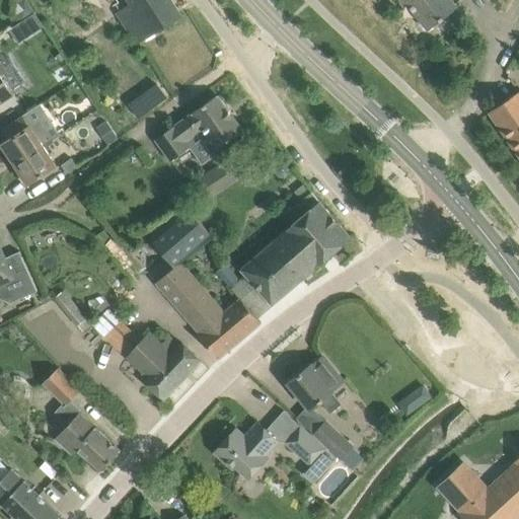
[(128,0),(132,4),(118,13),(138,44),(151,34),(182,14),(172,0),(128,0)]
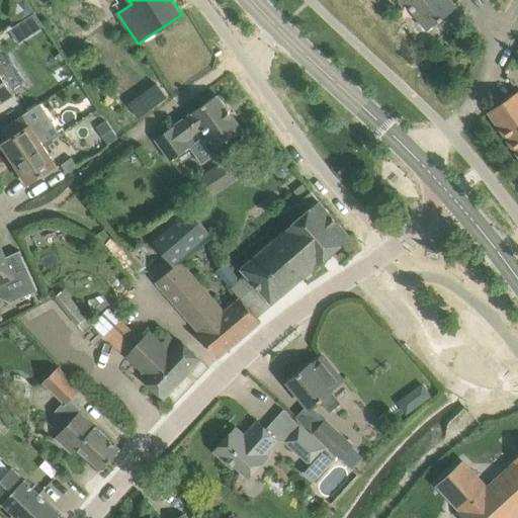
[(451,0),(402,0),(405,3),(406,2),(428,29),(457,7),(451,0)]
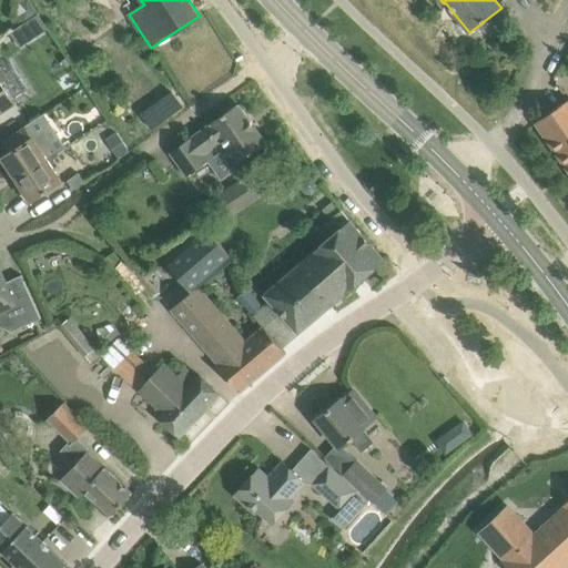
[(23,24),(11,32),(21,47),(49,29),(39,14),(23,24)]
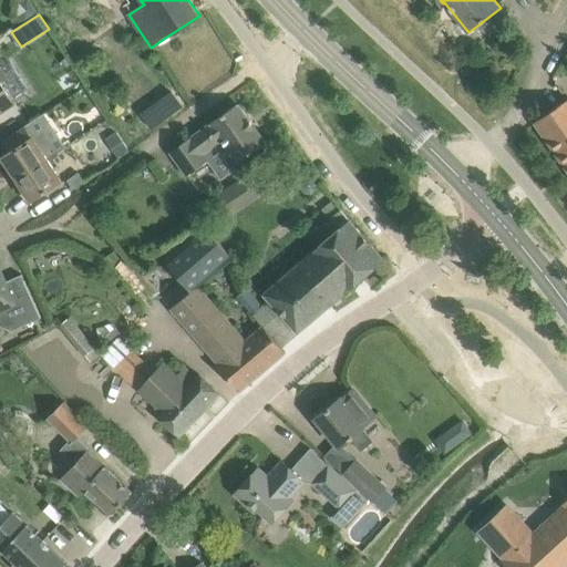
[(10,63),(1,69),(0,66),(0,113),(16,103),(16,102),(30,92),(10,63)]
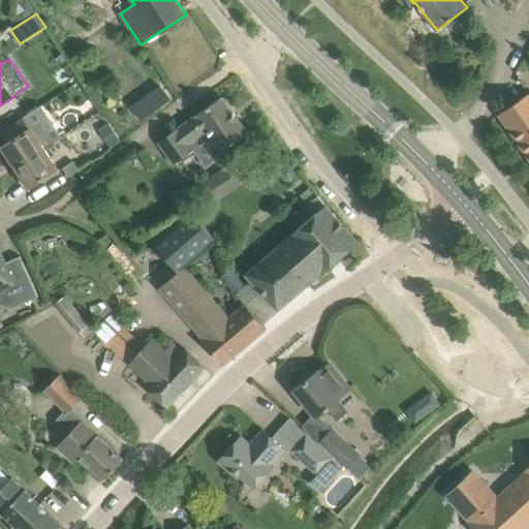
[(528,93),(499,115),(528,158),(528,93)]
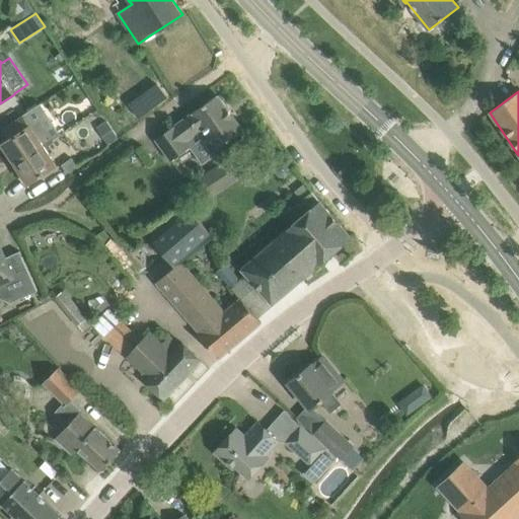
[(156,139),(171,160),(191,147),(203,164),(220,152),(218,148),(243,130),(218,94),(156,139)]
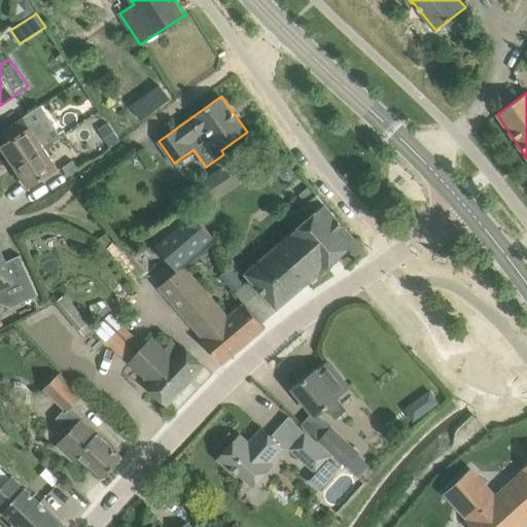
[(44,147),(62,136),(62,135),(61,135),(55,126),(42,124),(33,130),(24,116),(2,131),(8,141),(2,145),(15,167),(44,147)]
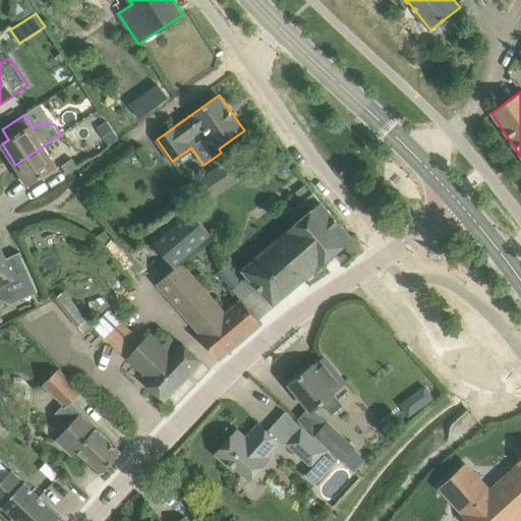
[(109,145),(119,138),(108,121),(98,127),(109,145)]
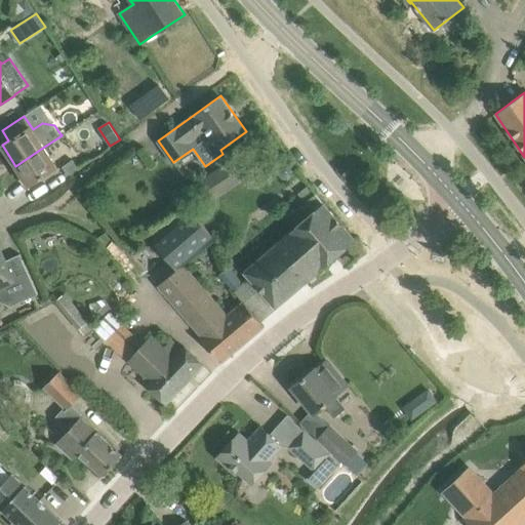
[(15,166),(30,187),(57,168),(44,147),(15,166)]
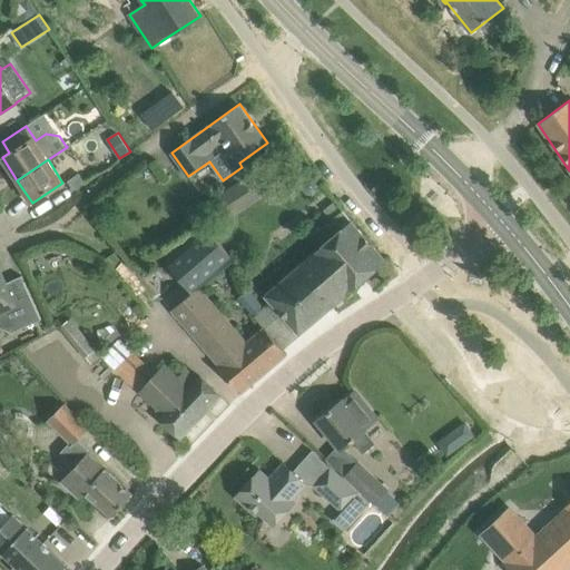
[(262,166),(213,198),(226,219),(276,187),(262,166)]
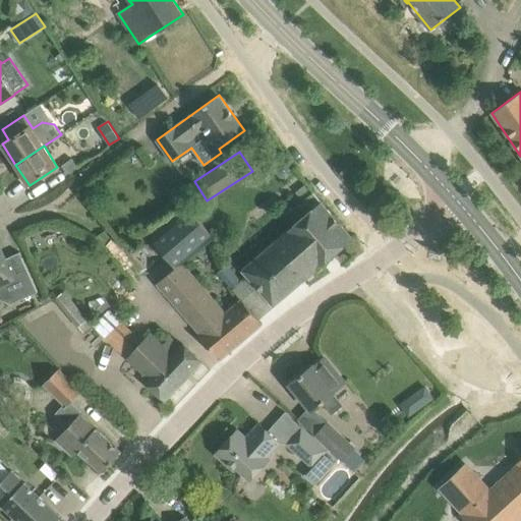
[(73,159),(62,165),(68,174),(78,167),(73,159)]
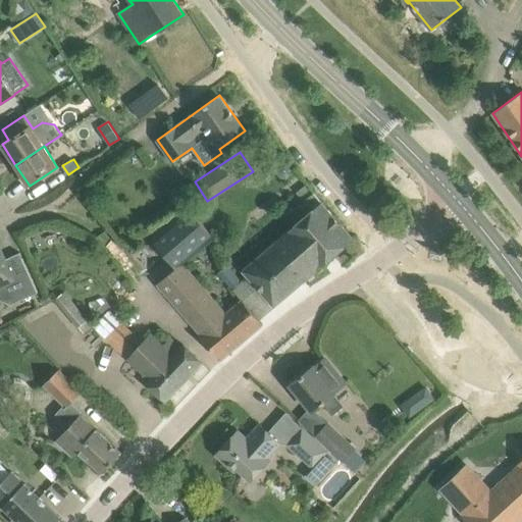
[(290,163),(282,162),(277,166),(276,172),(280,178),(286,179),(293,175),(294,168),(290,163)]
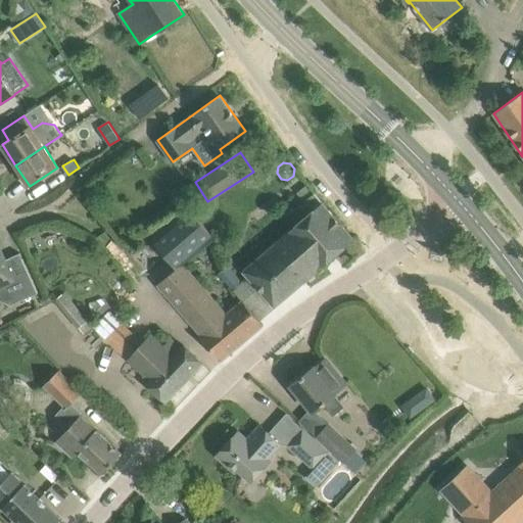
[(313,211),(274,245),(305,281),(354,238),(323,202),(310,184),(297,193),(313,211)]
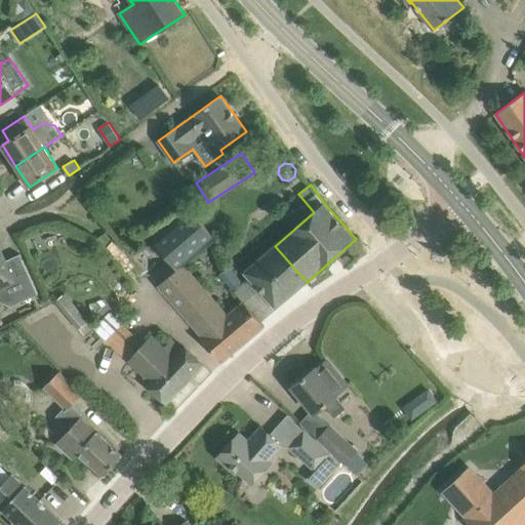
[(177,270),(159,285),(203,336),(201,337),(223,363),(265,326),(243,301),(228,315),(185,265),(215,239),(191,209),(153,241),(177,270)]
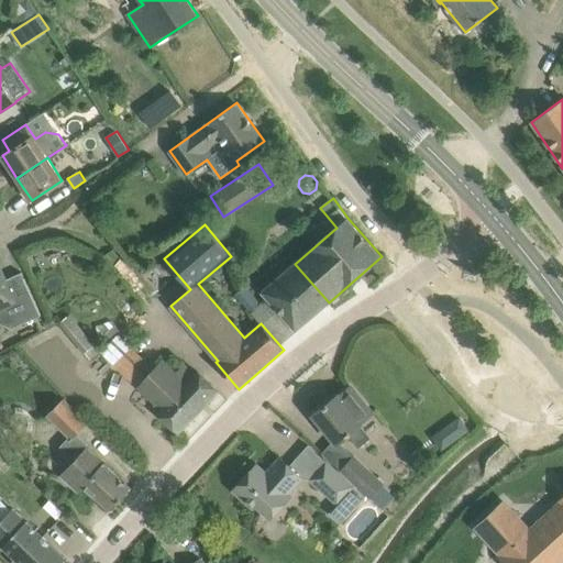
[(235,294),(261,323),(279,344),(329,302),(295,264),(262,291),(264,294),(256,300),(244,286),(235,294)]
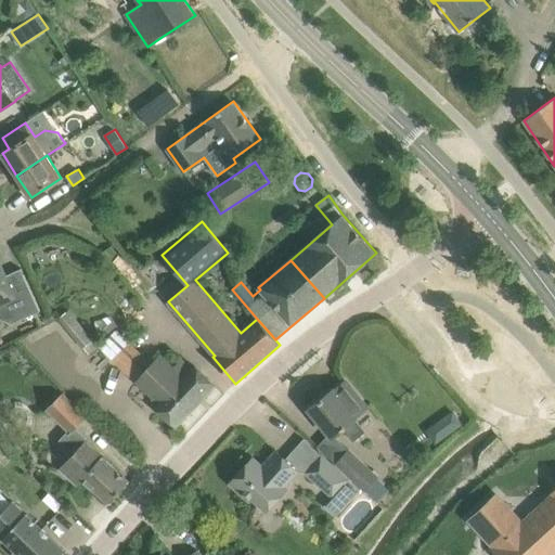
[(0,263),(0,302),(15,296),(25,318),(41,311),(22,269),(5,275),(0,263)]
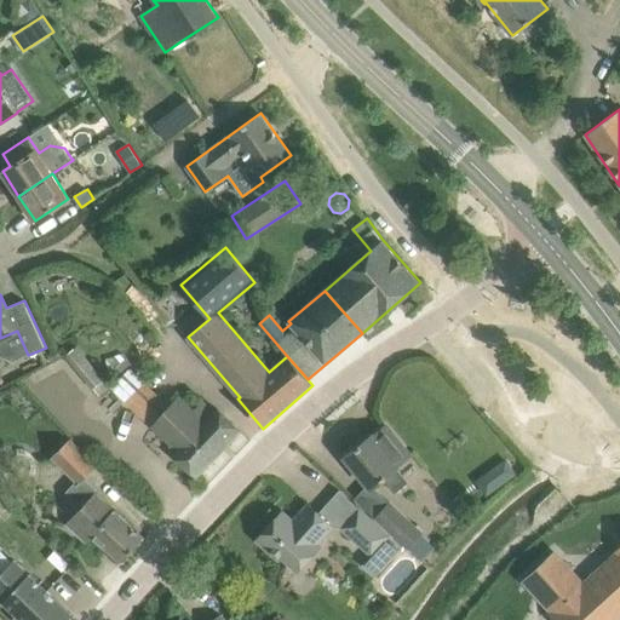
[(65,356),(92,390),(93,388),(99,396),(110,388),(103,380),(105,379),(79,345),(65,356)]
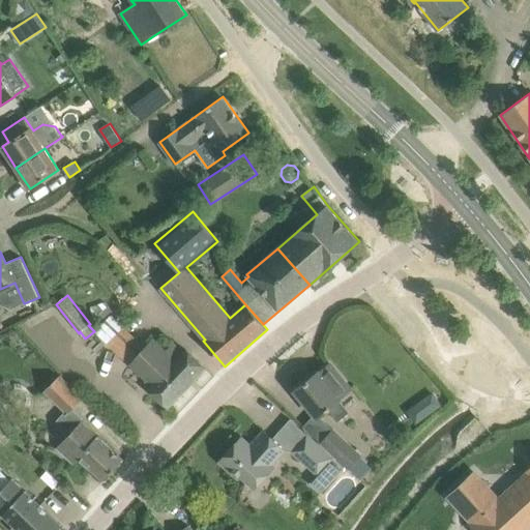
[(92,315),(96,318),(109,304),(106,301),(91,306),(92,315)]
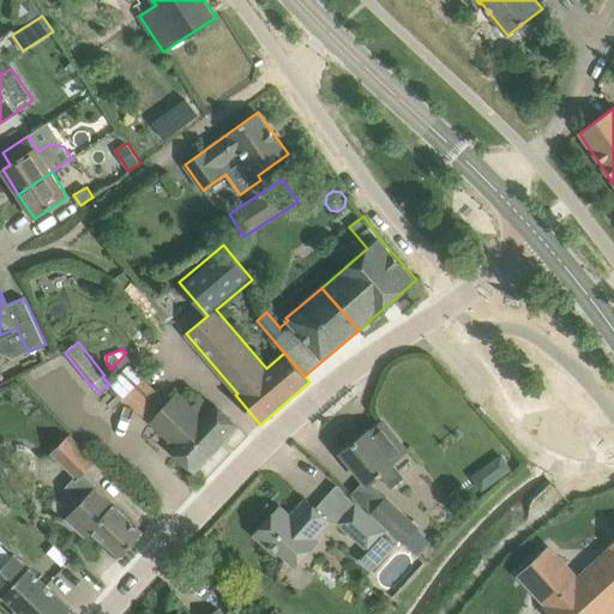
[(109,383),(150,422),(168,402),(126,365),(109,383)]
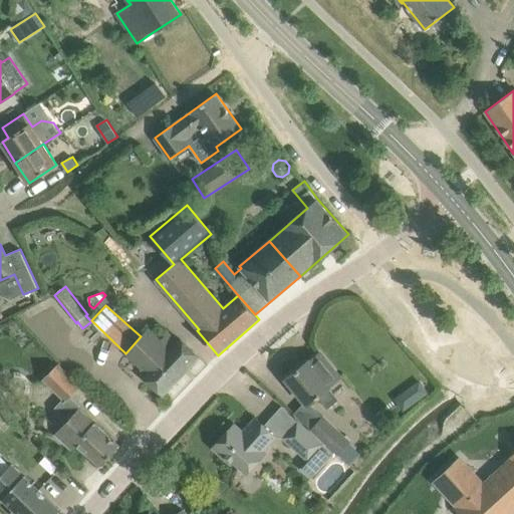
[(129,355),(121,363),(131,372),(139,365),(148,373),(145,377),(164,395),(200,357),(181,339),(179,342),(169,332),(162,339),(149,327),(141,336),(125,353),(129,355)]
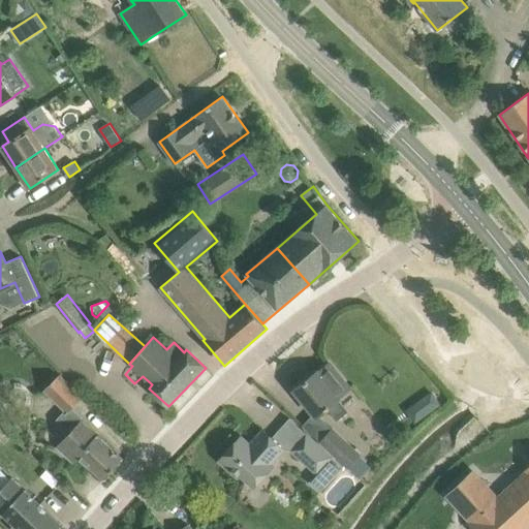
[(294,390),(317,417),(328,408),(338,421),(348,411),(339,400),(340,399),(339,398),(350,389),(330,363),(318,372),(317,371),(294,390)]
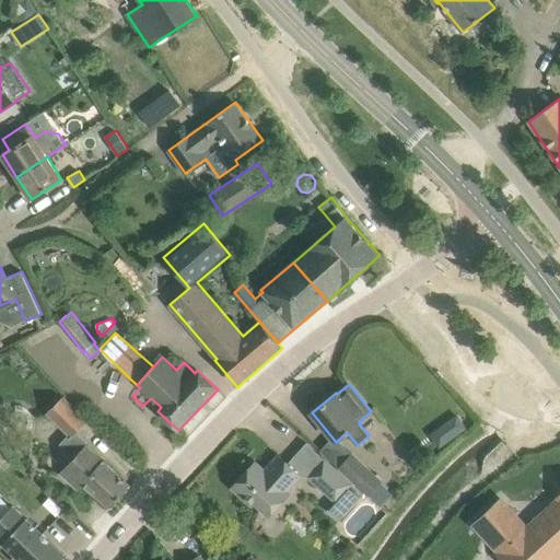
[(69,435),(71,438),(77,431),(88,420),(65,397),(48,415),(69,435)]
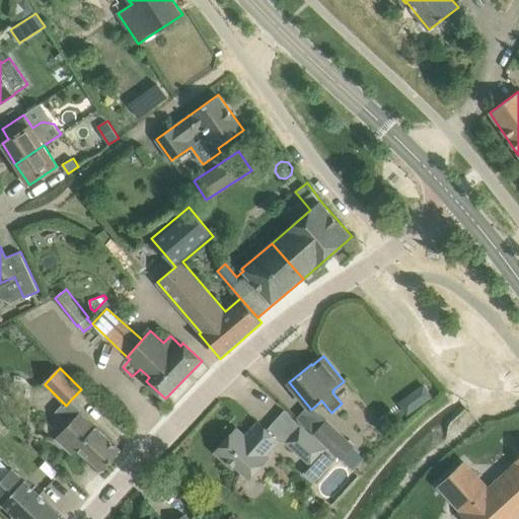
[(418,389),(417,396),(422,403),(422,404),(432,396),(424,384),(418,389)]
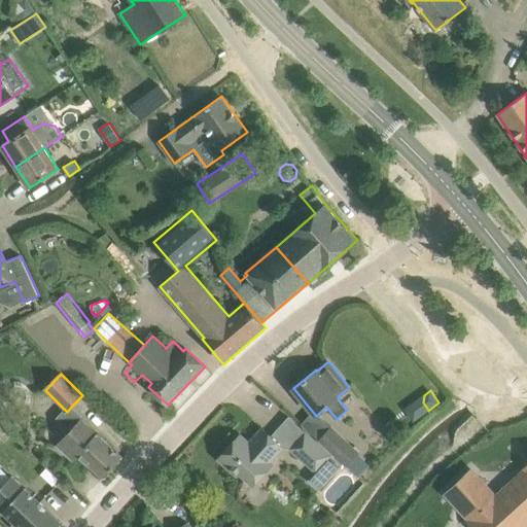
[(68,432),(56,446),(72,461),(78,454),(104,478),(124,457),(98,433),(97,433),(82,420),(84,417),(72,406),(67,412),(65,410),(58,417),(58,423),(68,432)]
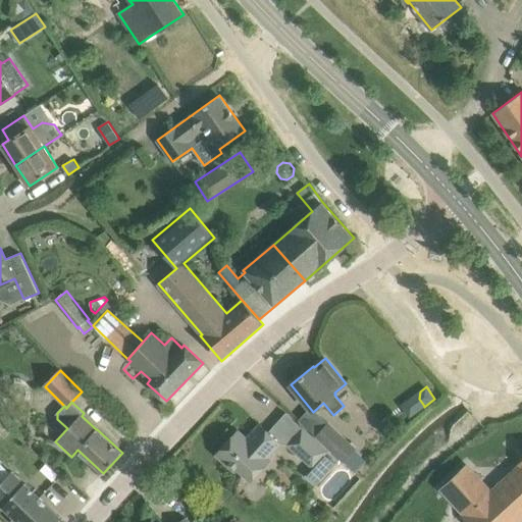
[(326,422),(314,434),(329,448),(344,461),(356,449),(326,422)]
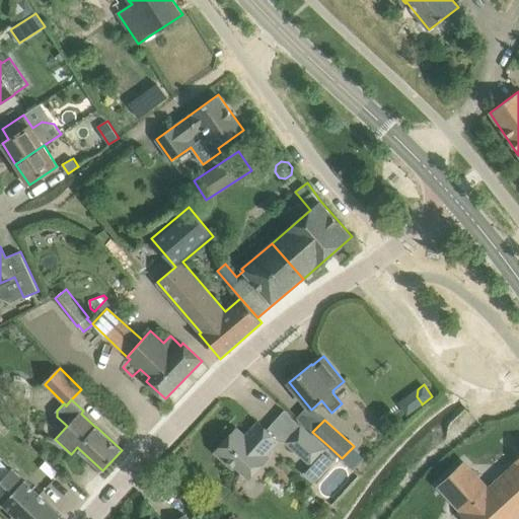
[(327,445),(312,432),(299,421),(282,440),(309,464),(316,457),(325,447),(327,445)]
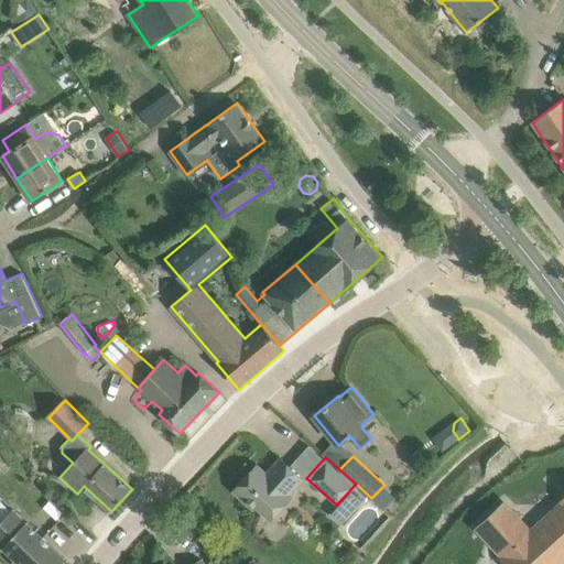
[(11,467),(3,459),(0,463),(0,468),(6,474),(11,467)]
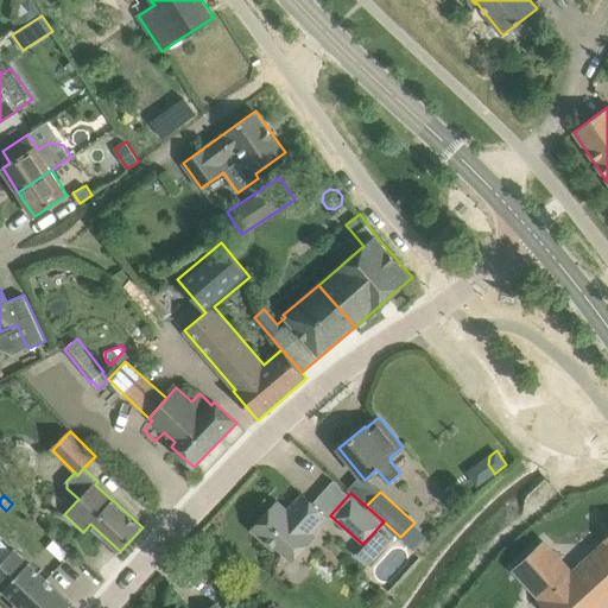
[(277,545),(293,561),(315,536),(312,533),(327,517),(304,495),(289,512),(278,502),(253,530),(274,549),(277,545)]
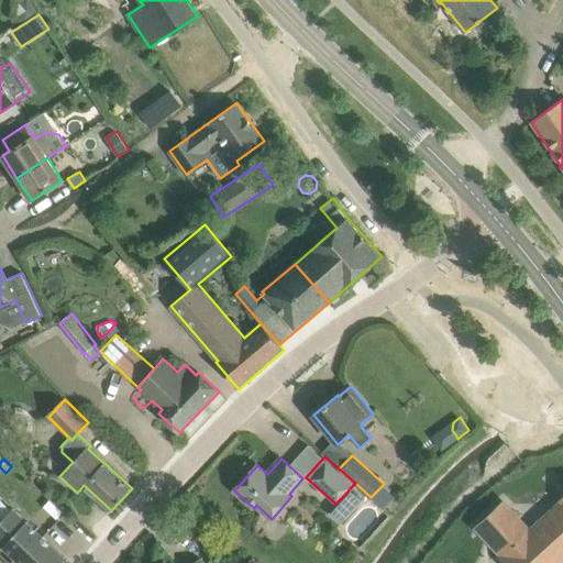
[(353,485),(343,496),(355,507),(365,496),(353,485)]
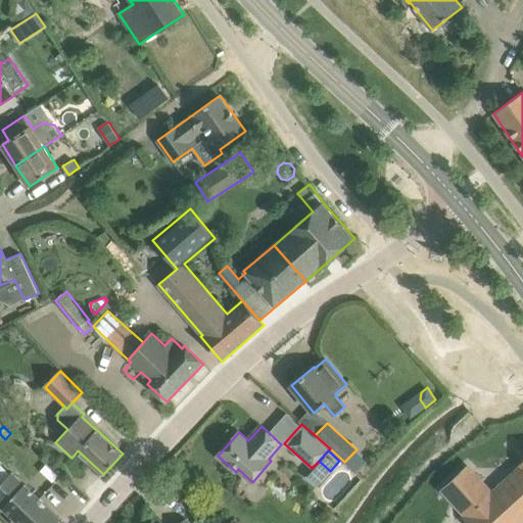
[(522,462),(520,465),(521,467),(492,493),(467,466),(442,489),(467,516),(465,518),(469,522),(519,522),(522,520),(522,462)]
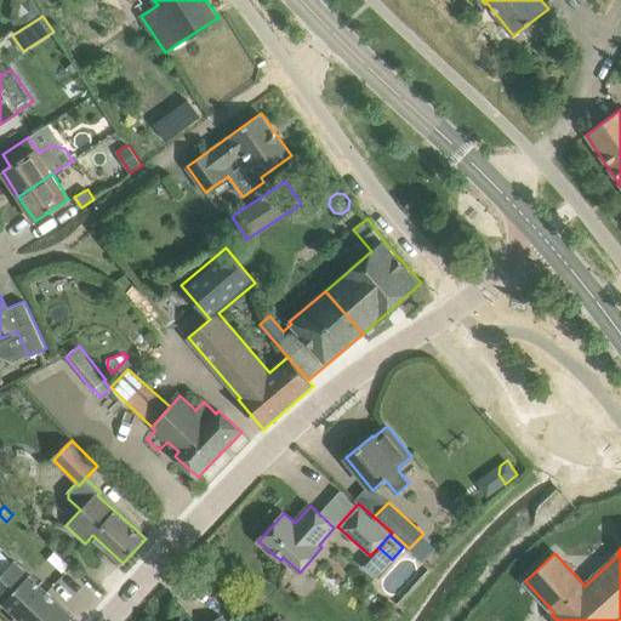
[(72,620),(69,619),(73,616),(15,560),(0,575),(0,599),(17,616),(13,620),(72,620)]
